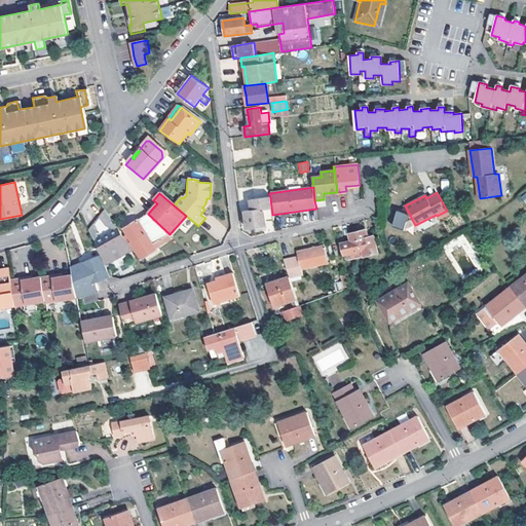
[(250,201),(251,211),(245,211),(247,228),(267,226),(266,221),(273,220),(272,215),(270,198),(250,201)]
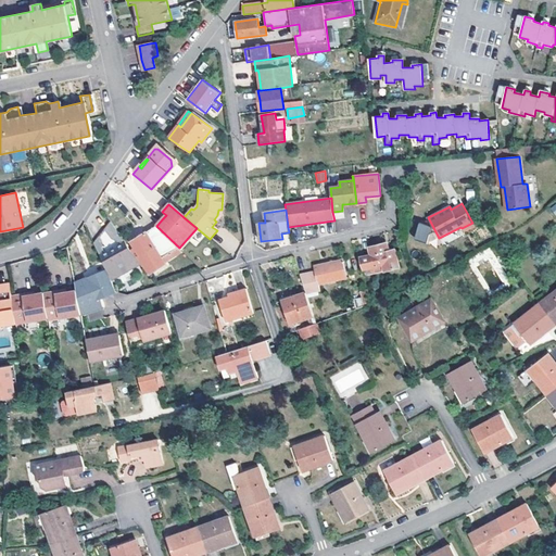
[(92,242),(105,270),(111,280),(140,264),(133,254),(130,251),(109,223),(104,228),(111,239),(115,240),(118,244),(104,252),(101,247),(102,242),(98,235),(92,242)]
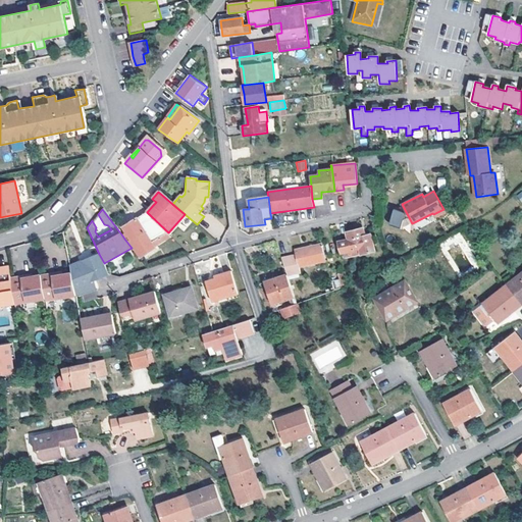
[(122,227),(126,232),(127,236),(124,239),(132,248),(140,259),(154,249),(151,244),(168,232),(147,212),(122,227)]
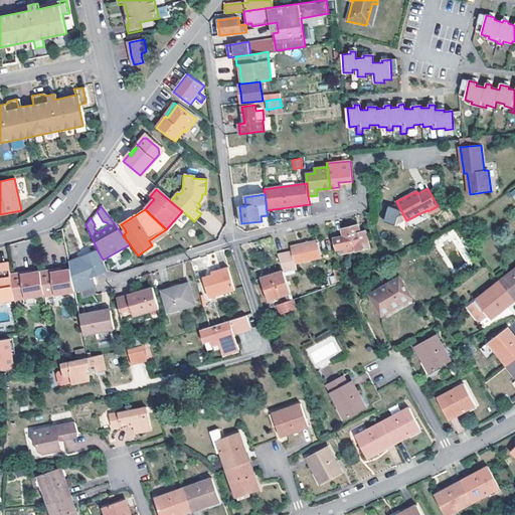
[(366,230),(359,231),(358,225),(342,228),(345,236),(334,239),(338,251),(356,247),(357,250),(369,246),(366,230)]
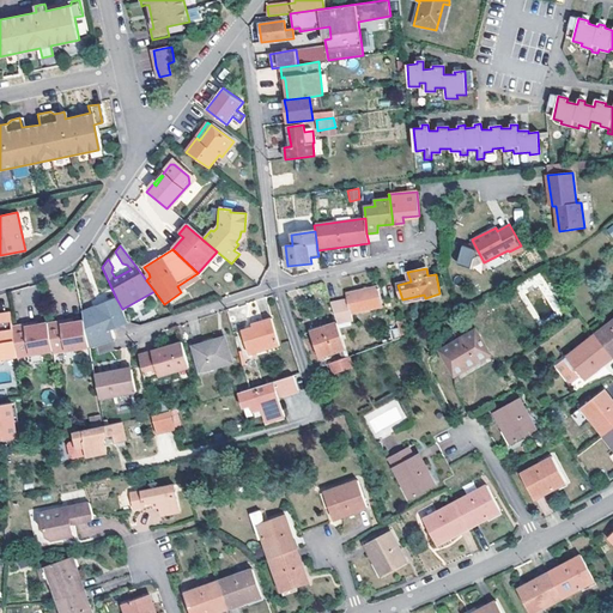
[(181,292),(202,279),(198,273),(177,286),(181,292)]
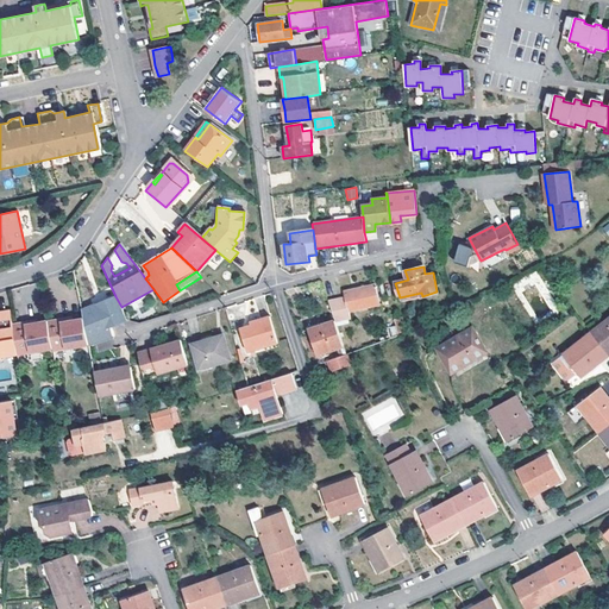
[(346,299),(328,302),(334,321),(351,318),(350,312),(380,305),(376,284),(345,292),(346,299)]
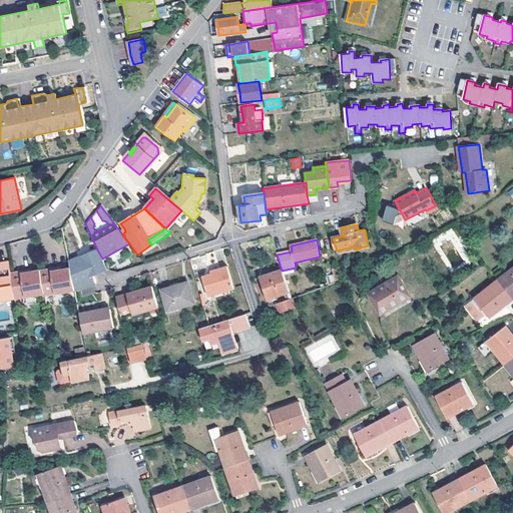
[(337,254),(356,249),(355,246),(337,250),(337,254)]
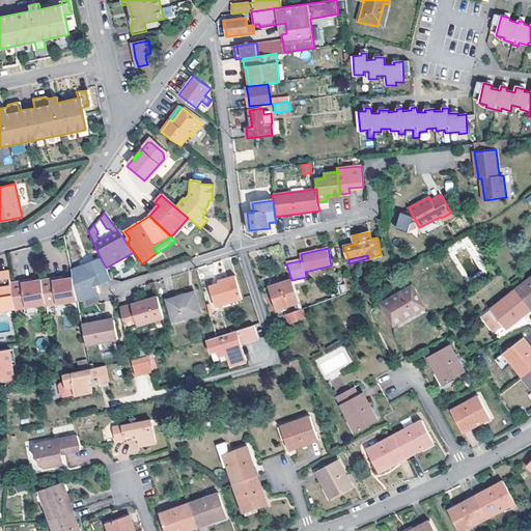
[(73,277),(75,291),(94,284),(111,278),(106,268),(101,258),(71,270),(73,277)]
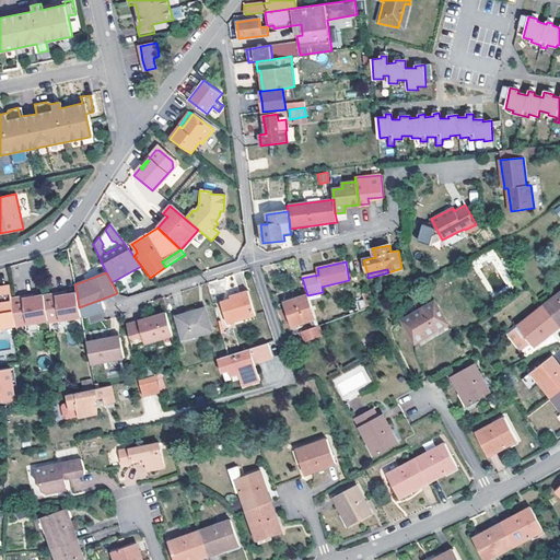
[(12,299),(10,286),(0,287),(0,331),(16,328),(12,299)]
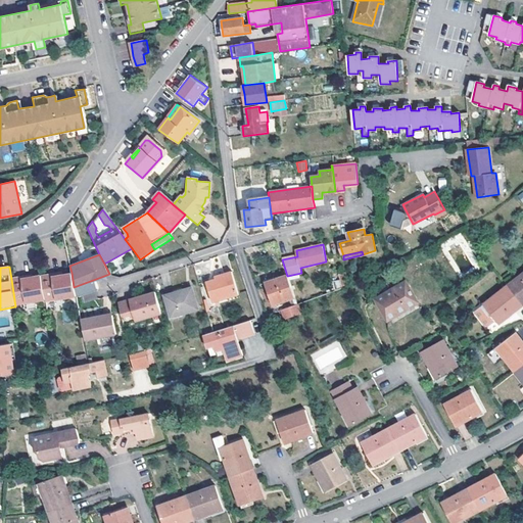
[(74,287),(72,273),(63,275),(57,276),(54,276),(53,274),(41,276),(46,301),(46,303),(77,298),(76,296),(74,287)]
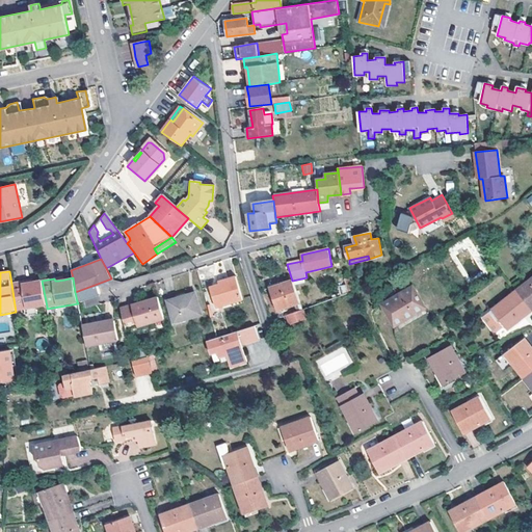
[(218,287),(210,289),(216,309),(218,308),(222,307),(243,300),(236,277),(228,280),(229,283),(218,287)]
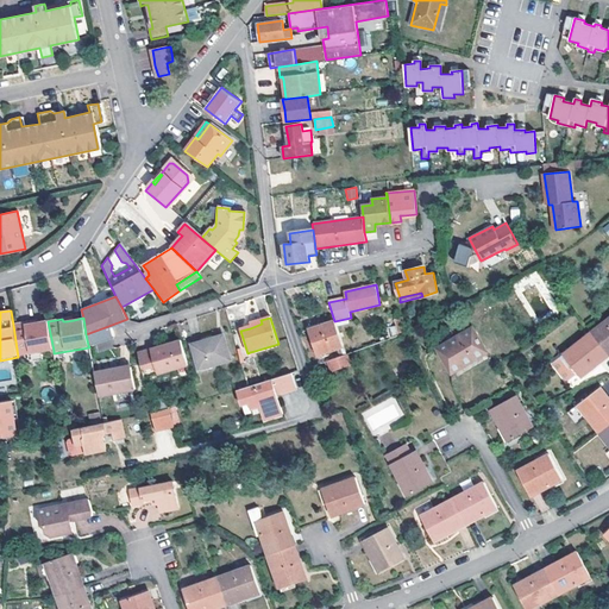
[(13,325),(18,357),(54,351),(48,321),(37,322),(29,325),(25,325),(25,322),(13,325)]
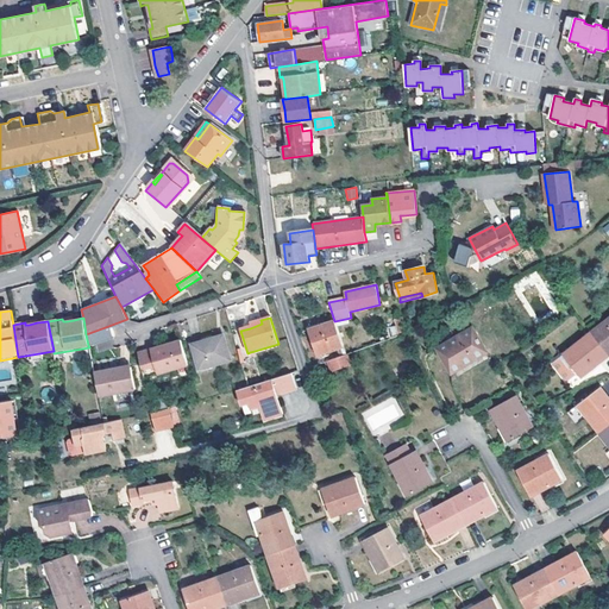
[(343,346),(334,321),(325,325),(319,327),(309,330),(319,355),(327,352),(338,349),(343,346)]
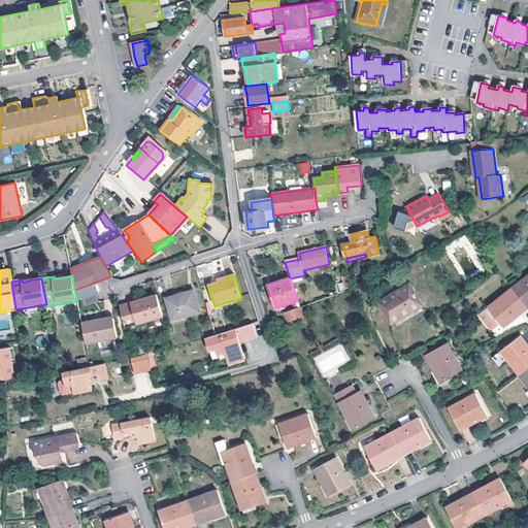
[(527,307),(527,278),(526,281),(524,278),(512,289),(527,308),(527,307)]
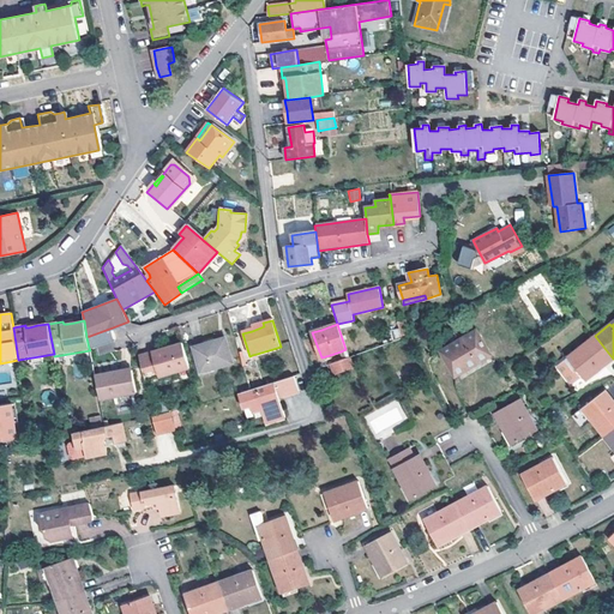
[(86,337),(89,348),(114,341),(109,329),(86,337)]
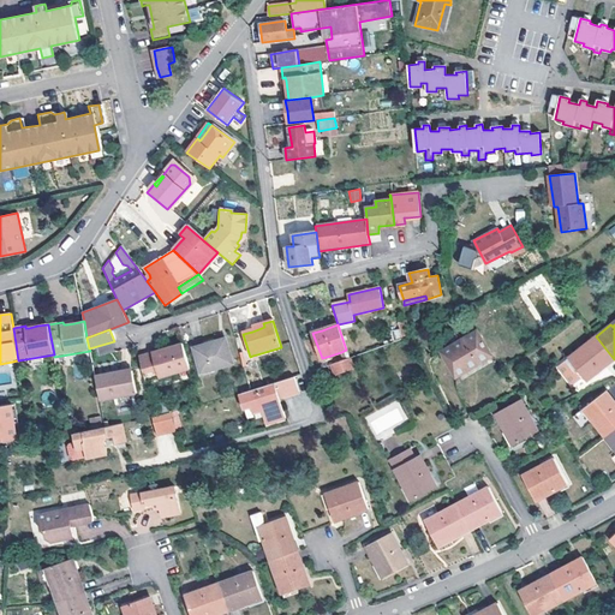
[(493,358),(477,332),(440,352),(457,380),(493,358)]
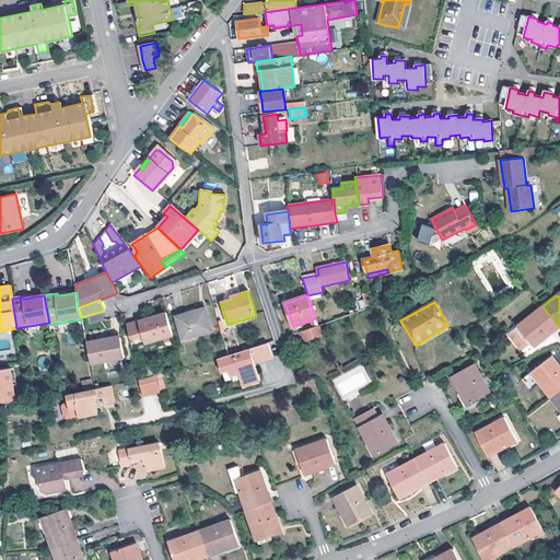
[(529,345),(532,346),(541,338),(544,339),(559,327),(543,306),(506,335),(520,352),(529,345)]
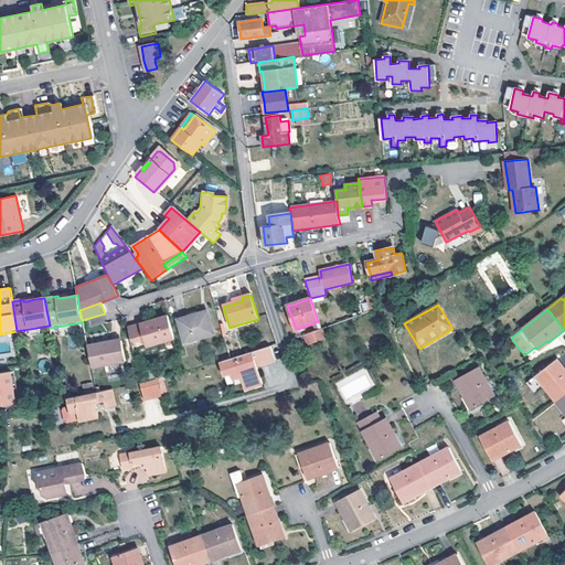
[(209,312),(180,320),(185,343),(214,336),(209,312)]
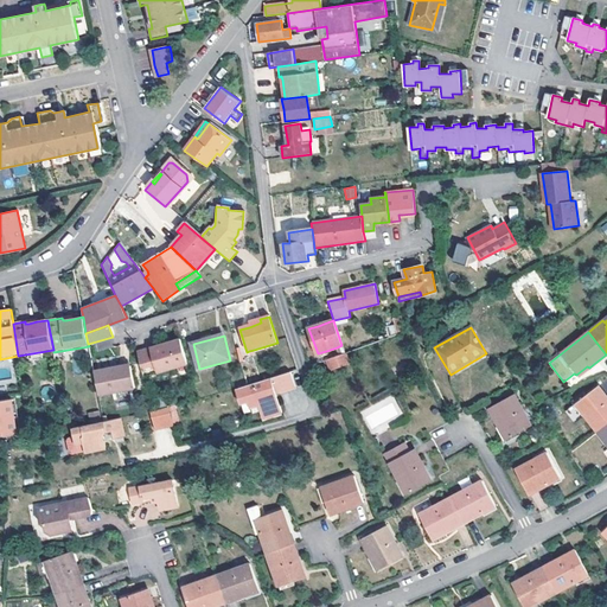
[(187,364),(180,339),(167,343),(168,344),(161,346),(160,344),(138,350),(144,376),(187,364)]
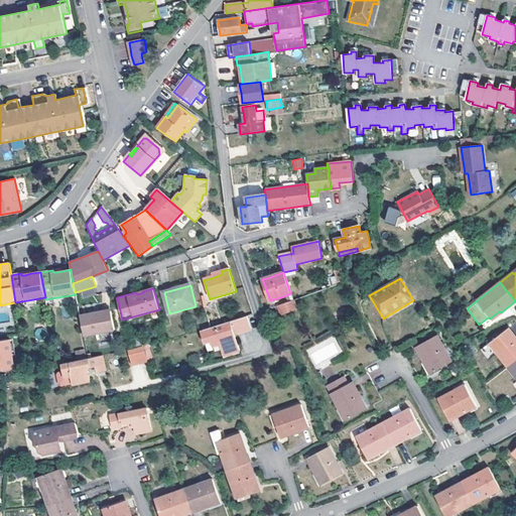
[(288,301),(278,305),(281,314),(291,310),(288,301)]
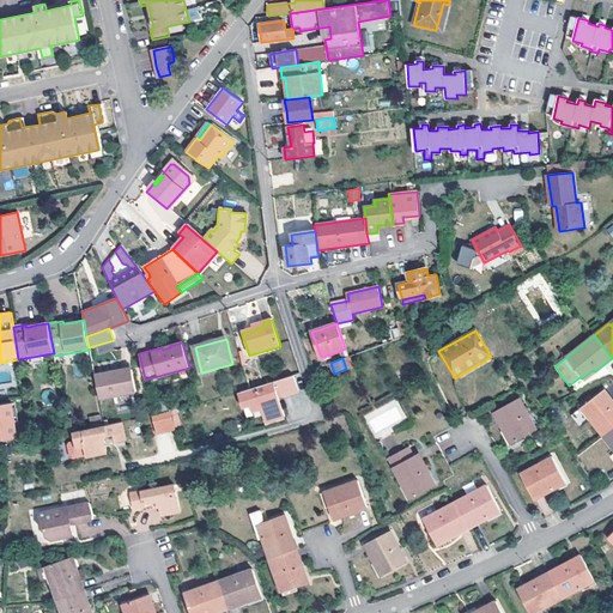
[(593,370),(582,378),(583,382),(595,371),(593,370)]
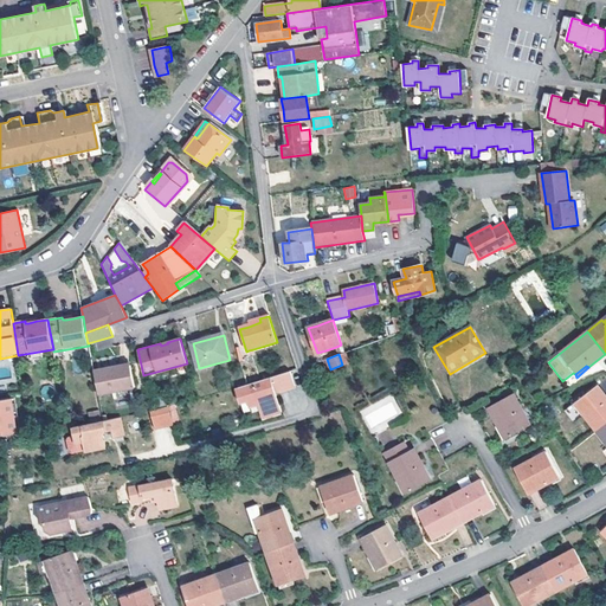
[(94,373),(98,394),(135,387),(130,367),(118,369),(117,368),(94,373)]
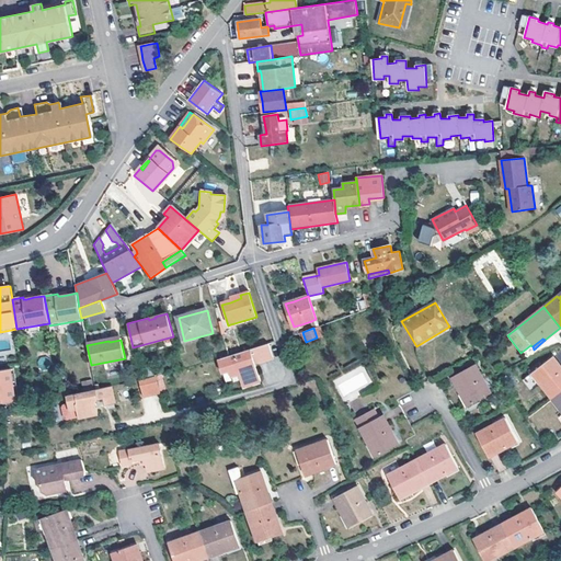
[(240,374),(244,386),(262,380),(256,364),(255,359),(259,358),(260,361),(273,356),(270,343),(219,358),(224,373),(230,370),(231,376),(240,374)]
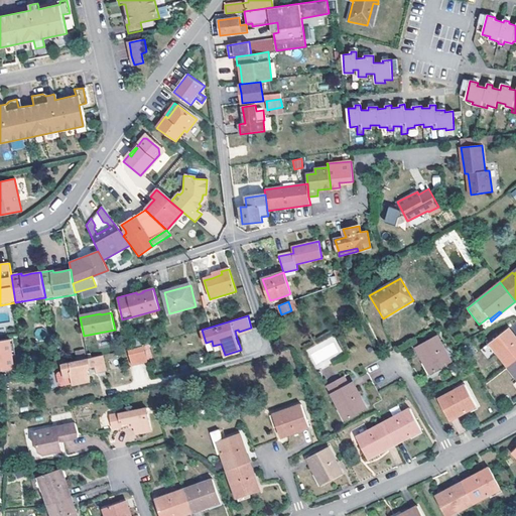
[(515,338),(508,329),(506,331),(514,341),(515,339),(515,338)]
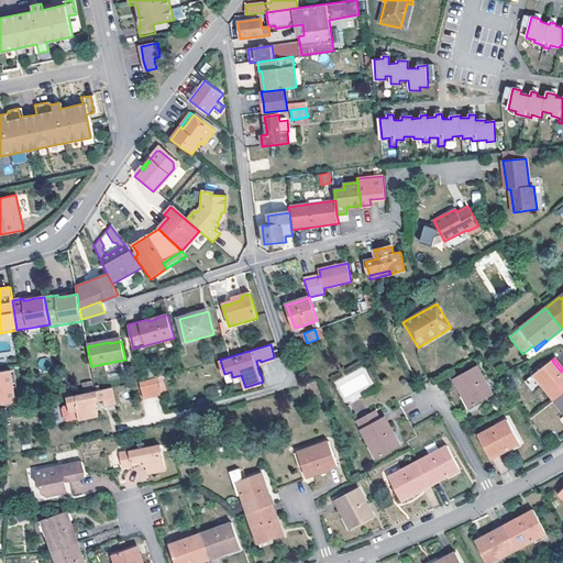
[(533,375),(553,400),(562,393),(562,370),(561,372),(552,361),(533,375)]
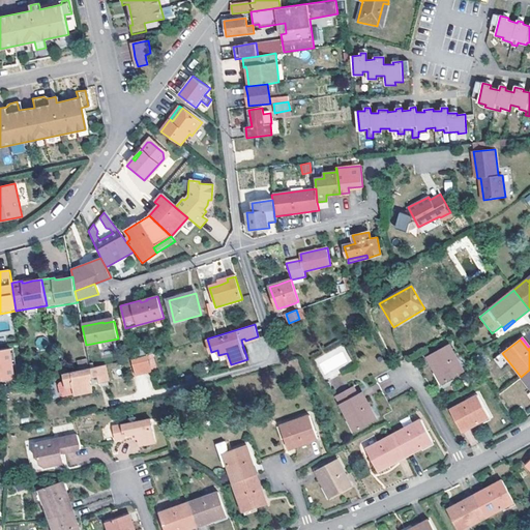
[(344,345),(314,357),(324,381),(340,375),(336,369),(351,362),(344,345)]
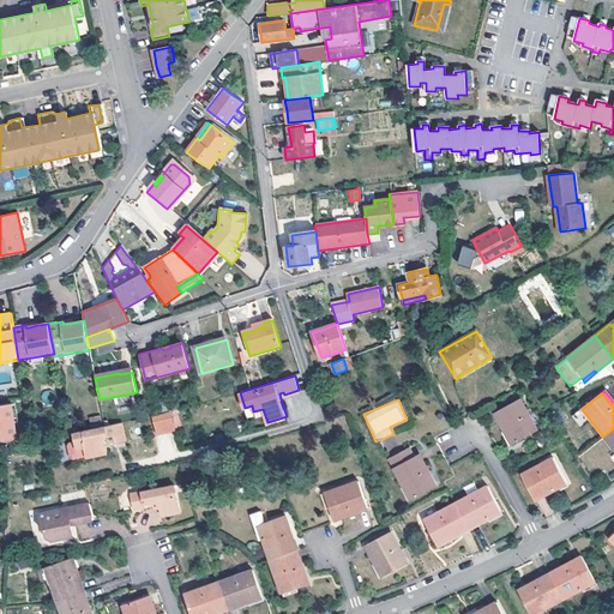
[(157,404),(160,414),(172,411),(179,410),(178,404),(170,405),(169,402),(157,404)]
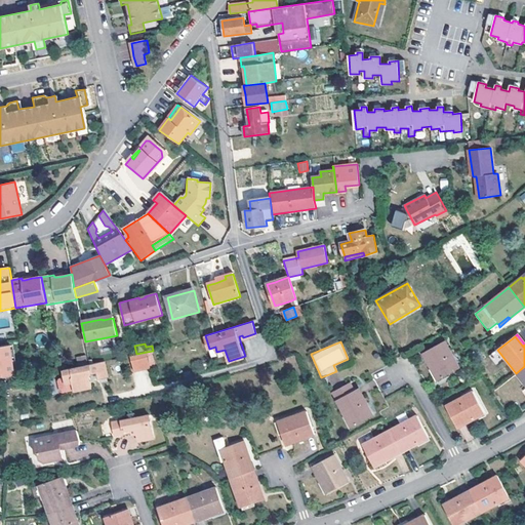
[(10,350),(9,345),(0,346),(0,376),(14,374),(13,369),(10,350)]
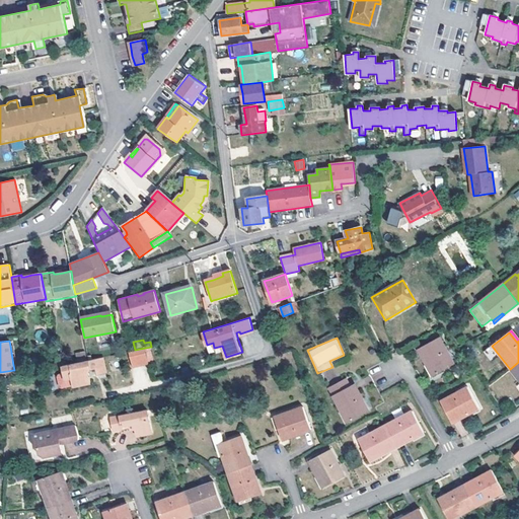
[(432,379),(451,368),(445,357),(447,356),(438,341),(417,352),(432,379)]
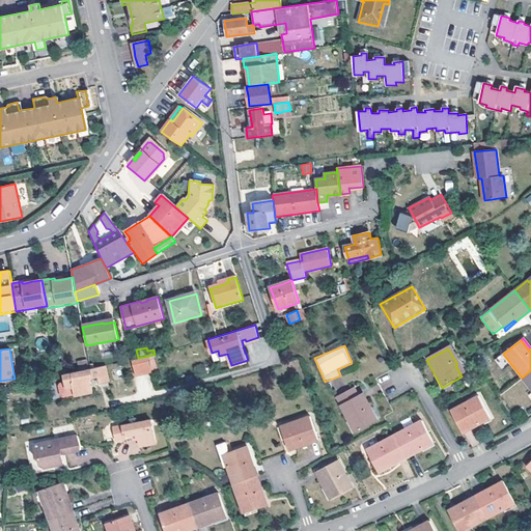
[(138,358),(133,360),(136,375),(152,371),(148,356),(138,358)]
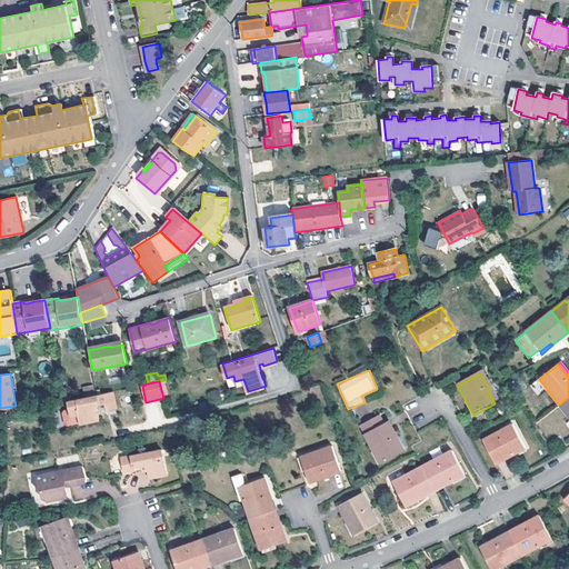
[(488,391),(495,403),(497,403),(490,390),(488,391)]
